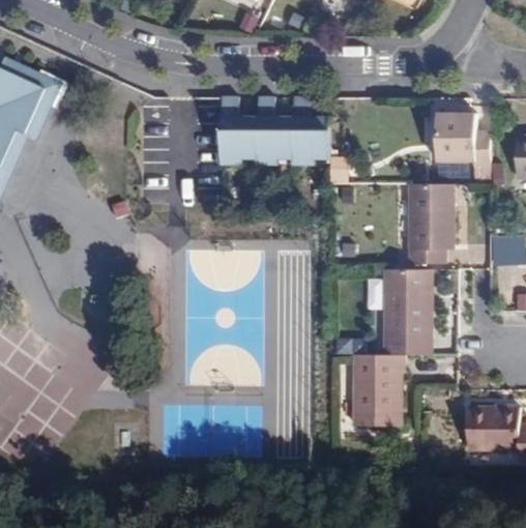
[(0,200),(29,141),(36,144),(62,88),(5,62),(1,68),(0,68),(0,200)]
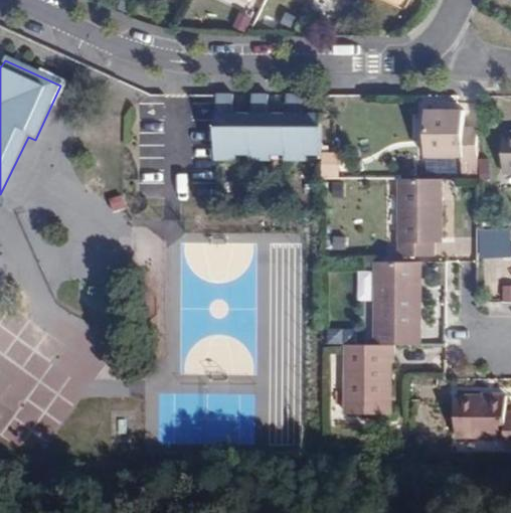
[(321,153),(321,115),(301,116),(300,98),(285,98),(285,115),(265,115),(265,99),(249,99),(248,116),(229,115),(229,99),(214,99),(213,158),(233,158),(233,153),(248,153),(249,158),(269,158),(269,154),(284,154),(285,159),(304,159),(304,153),(321,153)]
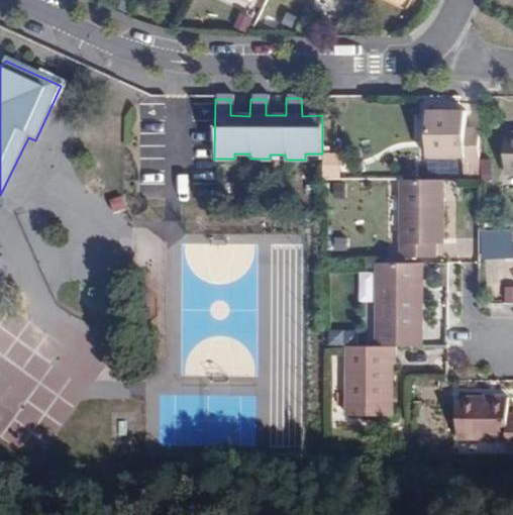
[(476,163),(476,131),(462,131),(460,114),(424,114),(424,158),(462,158),(462,164),(476,163)]
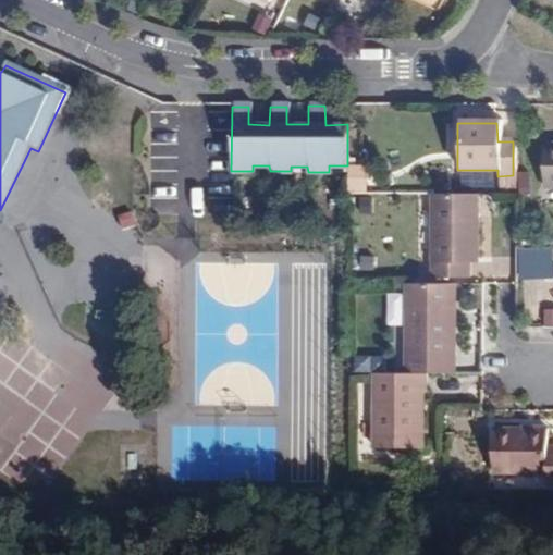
[(552,146),(542,147),(542,190),(552,189),(552,146)]
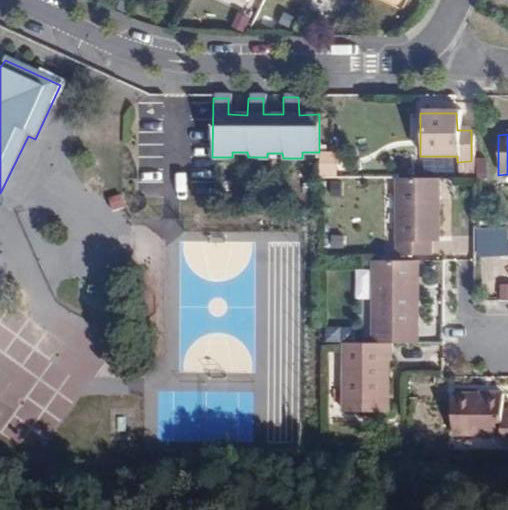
[(437,179),(396,179),(396,255),(428,256),(429,242),(437,243),(437,179)]
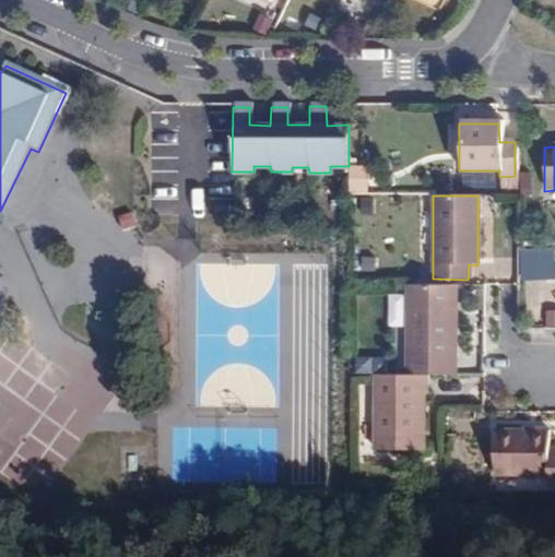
[(441,285),(404,285),(402,374),(423,374),(451,374),(451,318),(441,318),(441,285)]
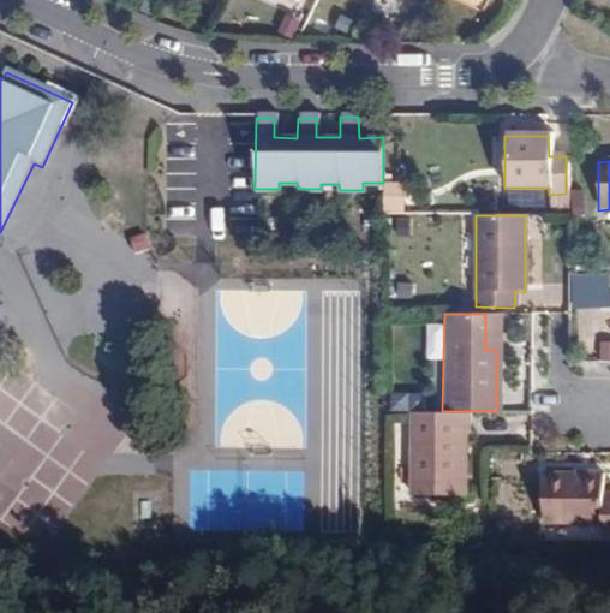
[(497,314),(485,314),(485,350),(496,350),(497,314)]
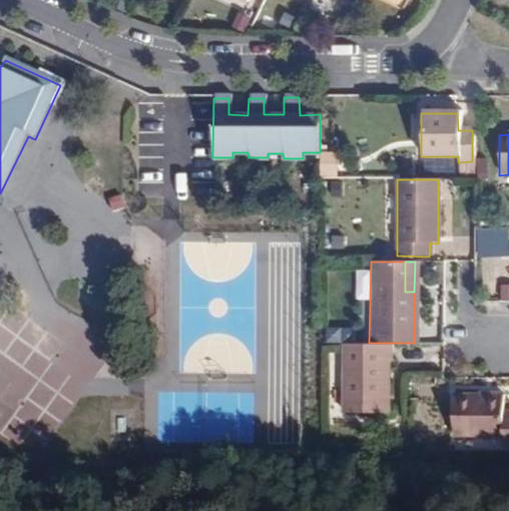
[(369,343),(341,343),(340,413),(383,414),(384,361),(388,360),(388,343),(369,343)]
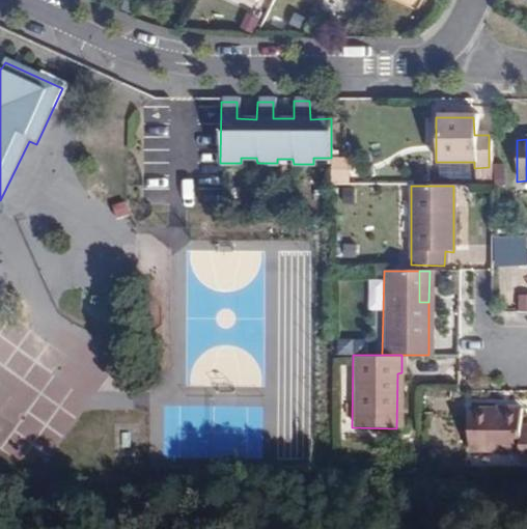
[(518,409),(466,408),(466,453),(516,454),(516,465),(526,465),(526,429),(518,429),(518,409)]
